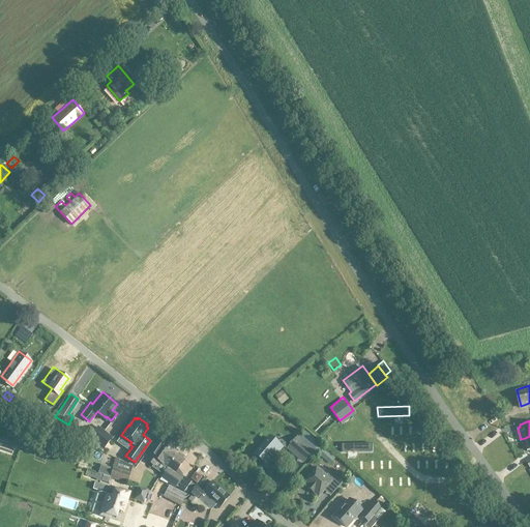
[(113,436),(98,423),(88,435),(102,447),(113,436)]
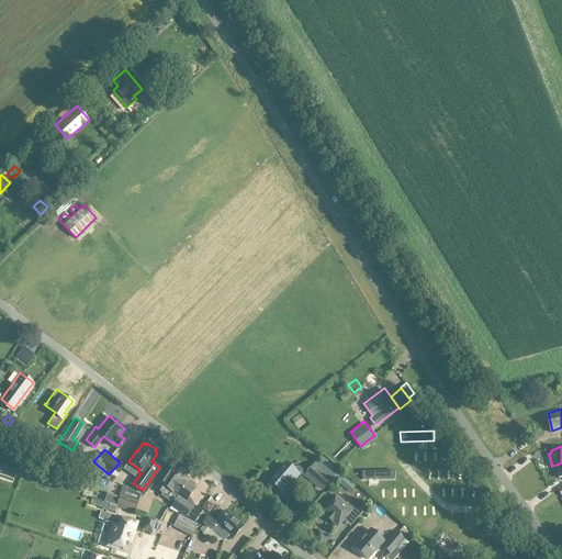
[(324,455),(317,462),(330,473),(337,467),(324,455)]
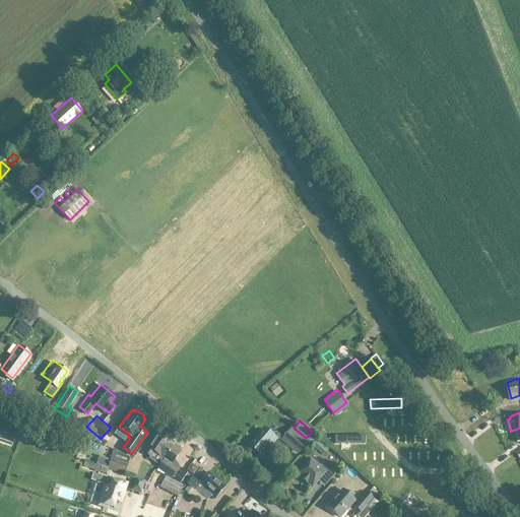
[(160,454),(169,442),(174,436),(160,427),(144,450),(157,459),(161,454),(160,454)]
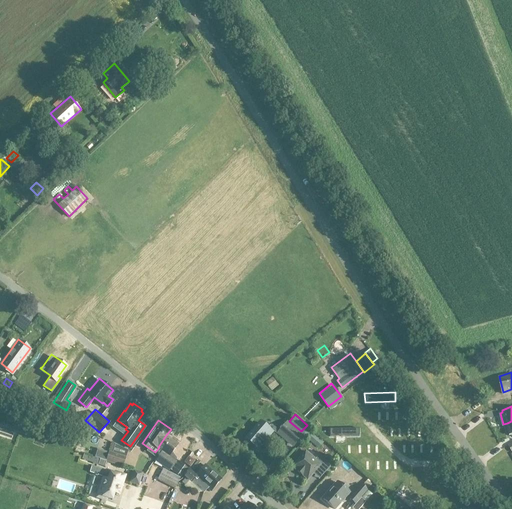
[(287,420),(278,431),(294,443),(303,433),(301,431),(289,421),(287,420)]
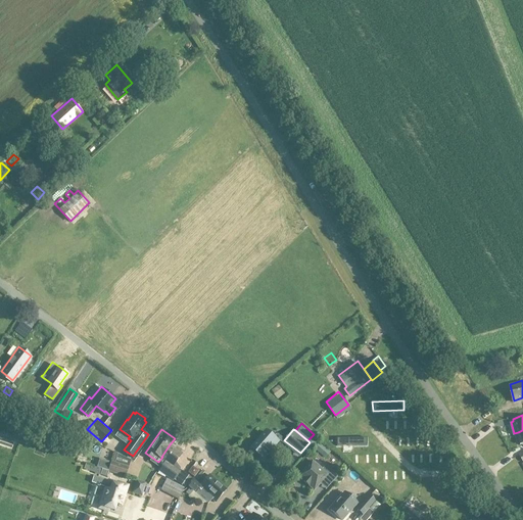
[(270,433),(254,451),(265,459),(280,442),(270,433)]
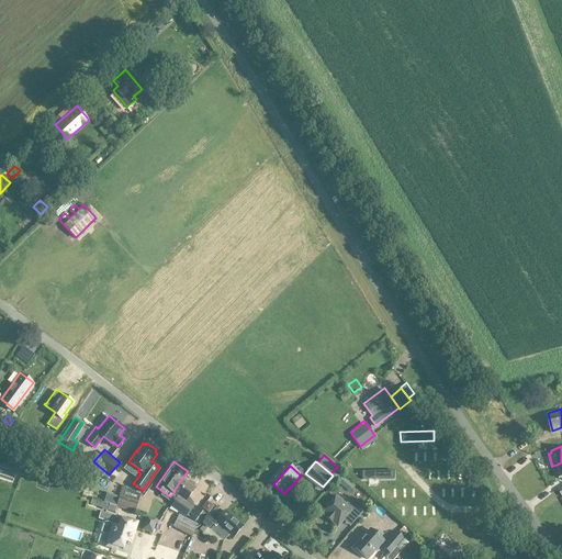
[(360,469),(360,478),(394,477),(394,468),(360,469)]
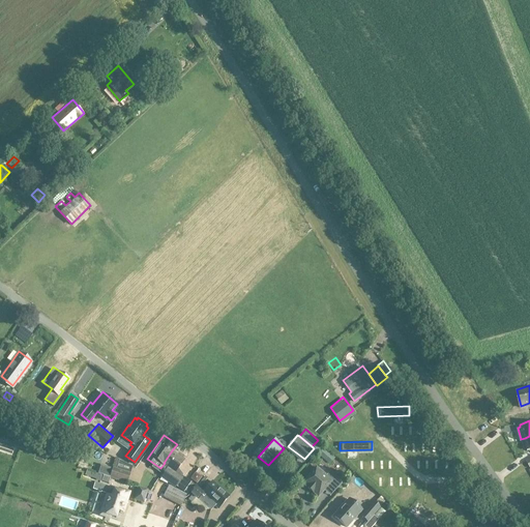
[(336,455),(325,444),(318,452),(329,462),(336,455)]
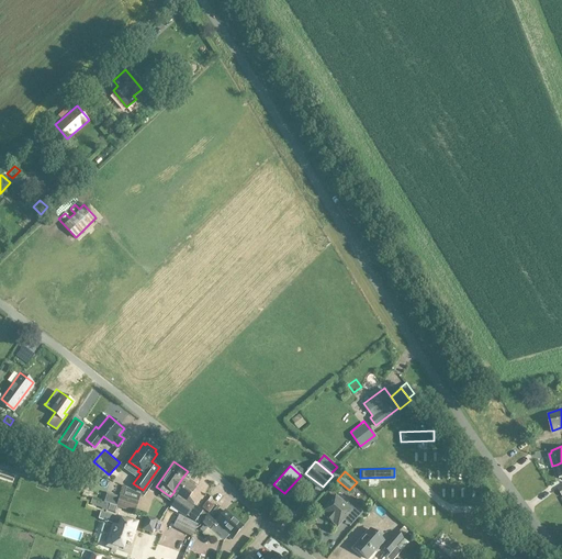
[(173,491),(175,491),(178,494),(171,503),(186,514),(187,513),(195,520),(203,509),(193,502),(192,503),(186,499),(195,485),(193,484),(194,482),(190,479),(187,480),(186,480),(182,478),(173,491)]
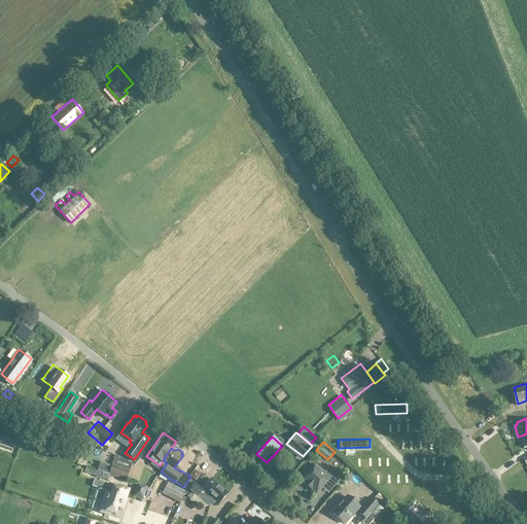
[(130,468),(115,463),(118,455),(115,454),(108,473),(109,473),(126,478),(130,468)]
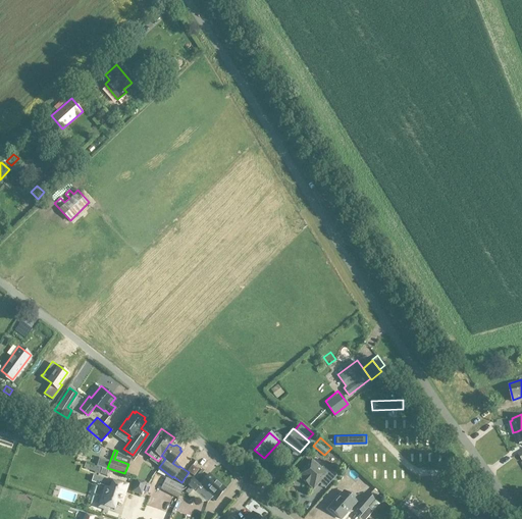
[(81,461),(103,466),(106,453),(94,451),(92,457),(82,455),(81,461)]
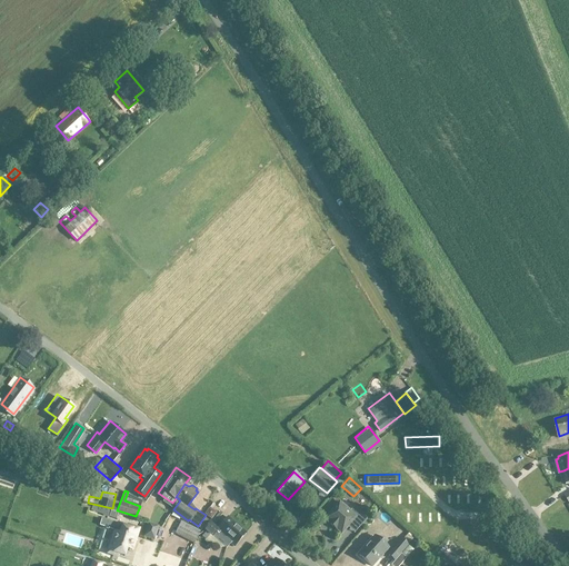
[(340,500),(326,517),(330,522),(337,527),(342,532),(351,522),(358,527),(367,516),(358,508),(355,513),(340,500)]
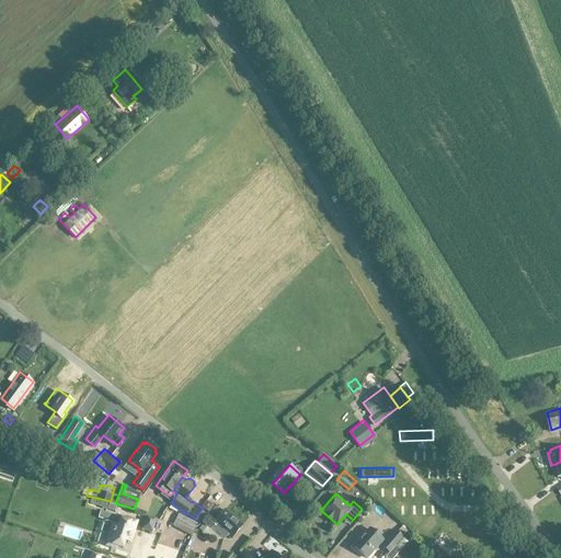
[(202,519),(209,526),(224,538),(227,533),(231,536),(242,523),(225,508),(215,519),(208,512),(202,519)]
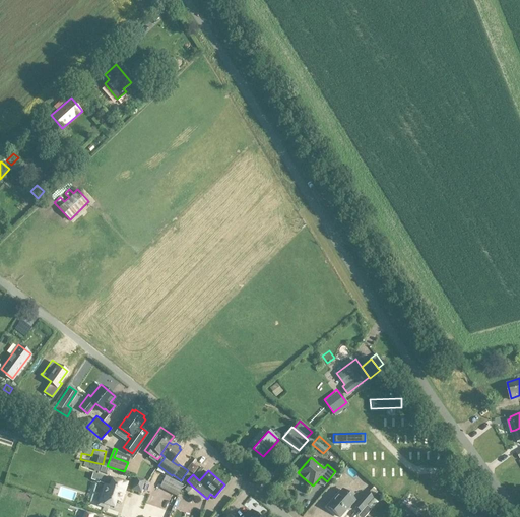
[(111,482),(107,481),(108,476),(93,471),(90,478),(96,480),(95,481),(99,482),(100,481),(104,482),(103,485),(105,485),(99,503),(108,506),(109,504),(113,506),(116,499),(120,501),(126,482),(117,479),(116,480),(112,479),(111,482)]
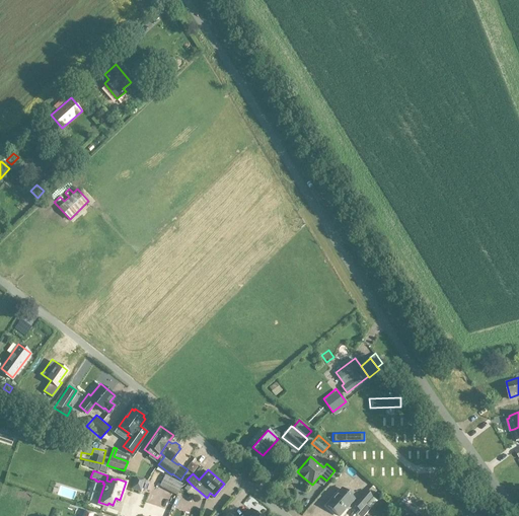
[(182,482),(165,472),(159,485),(176,493),(182,482)]
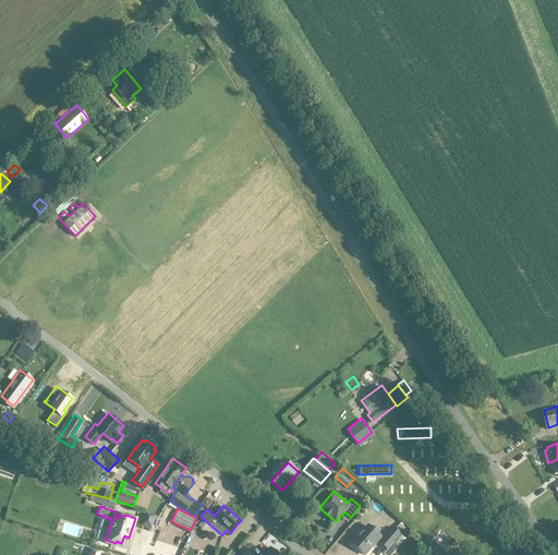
[(141,523),(152,528),(156,514),(146,510),(141,523)]
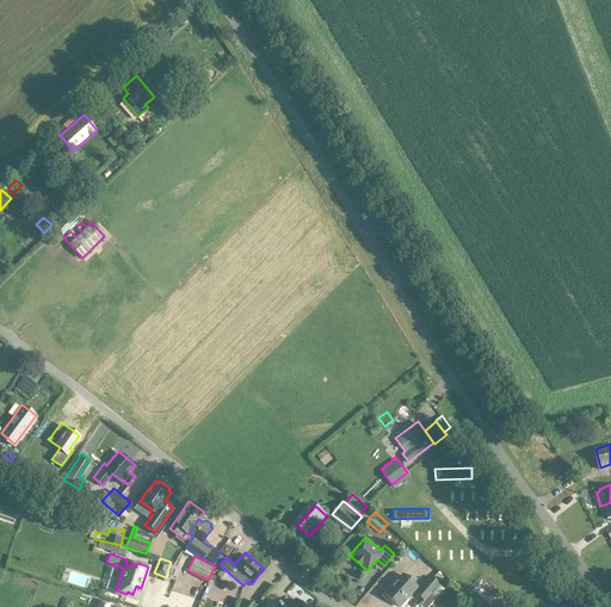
[(448,569),(457,576),(463,569),(454,562),(448,569)]
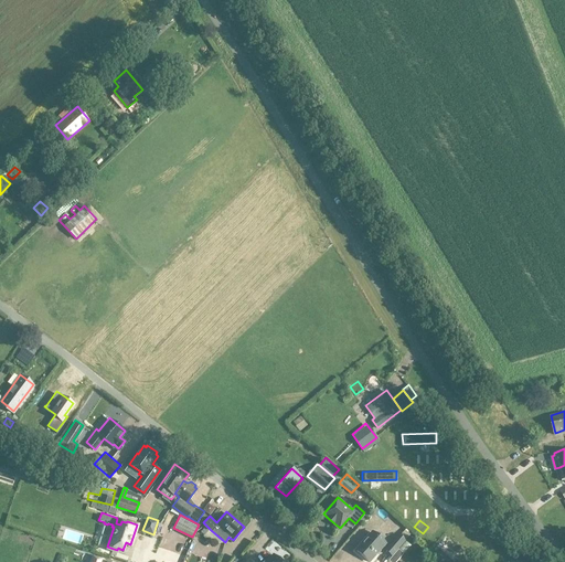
[(385,541),(372,530),(355,548),(369,560),(385,541)]
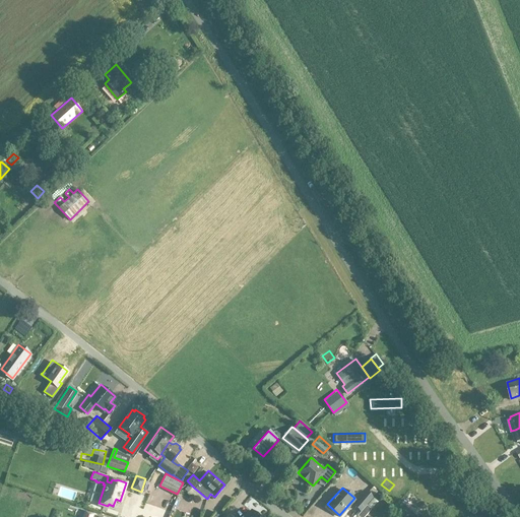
[(353,505),(361,511),(372,497),(375,494),(370,489),(368,491),(367,491),(353,505)]
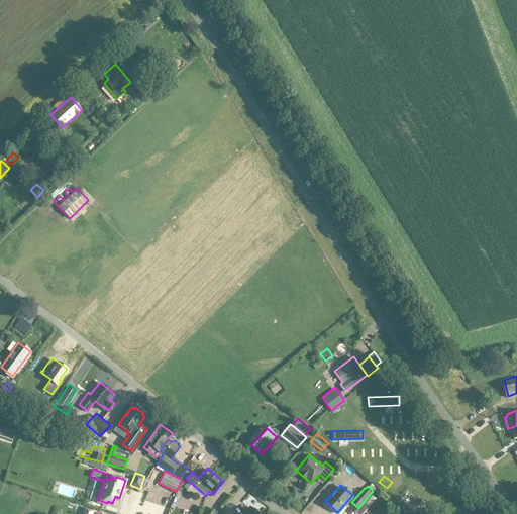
[(370,494),(358,508),(355,511),(358,513),(360,513),(375,499),(370,494)]
